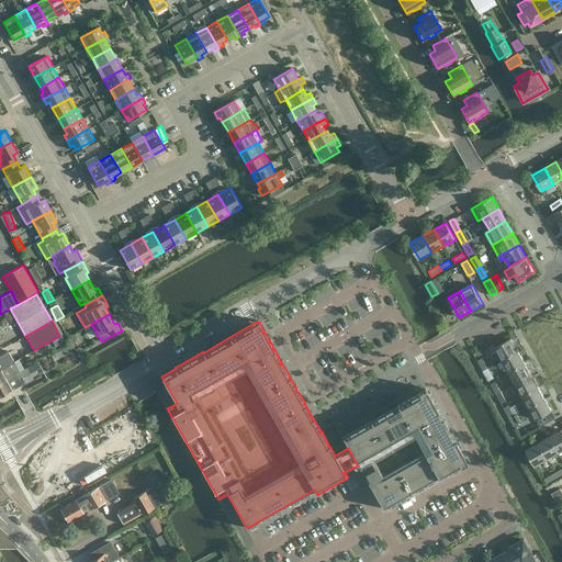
[(510,338),(494,348),(502,360),(518,350),(510,338)]
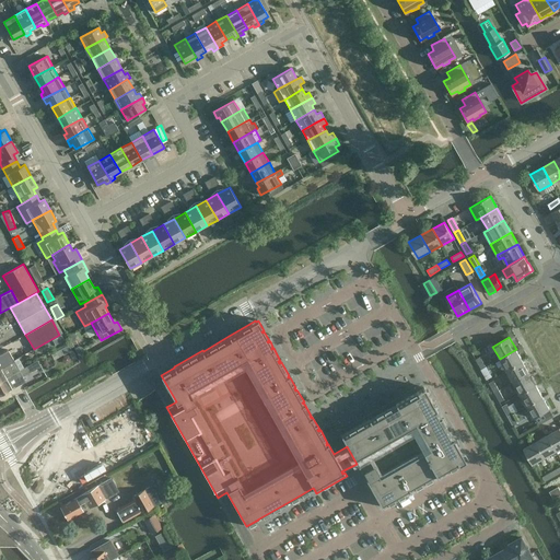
[(523,361),(516,349),(500,359),(506,371),(523,361)]
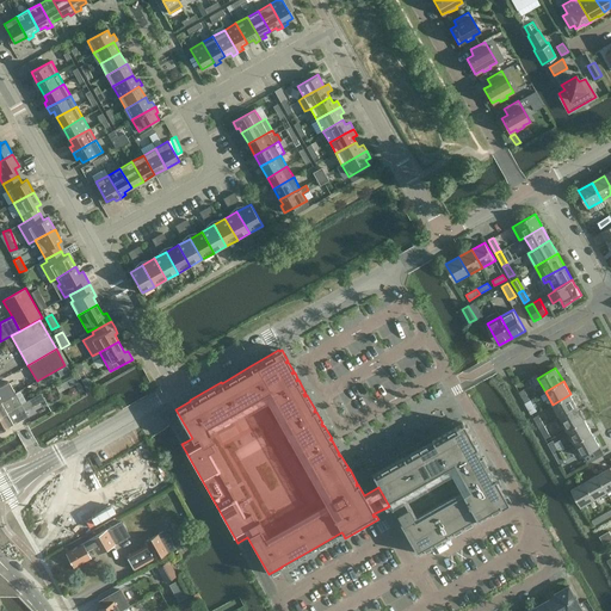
[(8,382),(0,386),(0,401),(16,393),(8,382)]
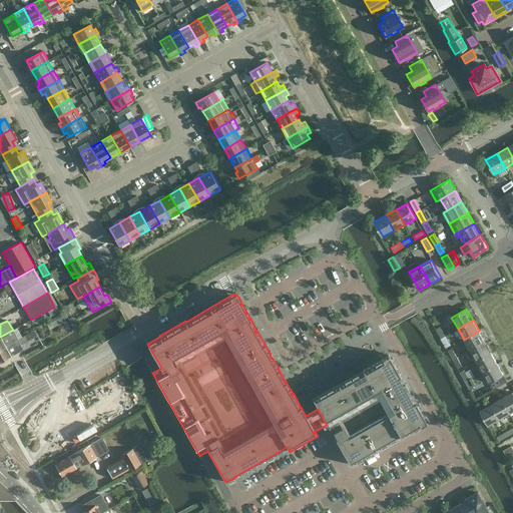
[(58,326),(57,330),(59,334),(64,333),(66,329),(63,325),(58,326)]
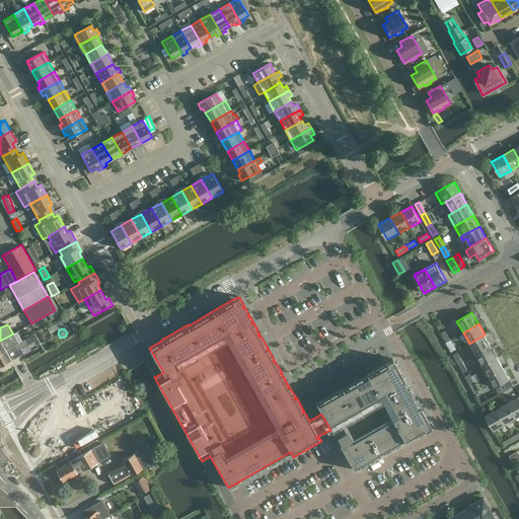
[(446,342),(450,340),(445,330),(440,332),(446,342)]
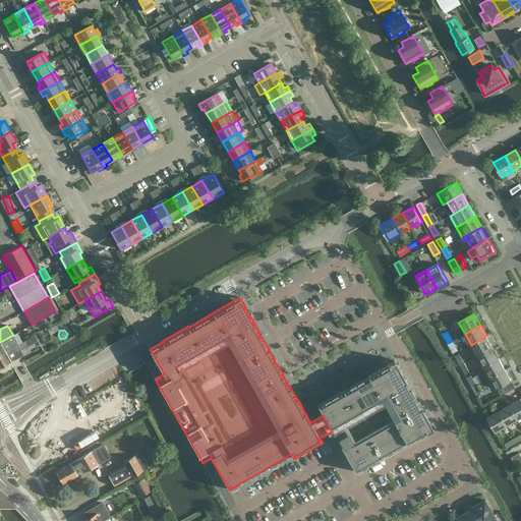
[(0,342),(0,354),(18,345),(13,335),(0,342)]
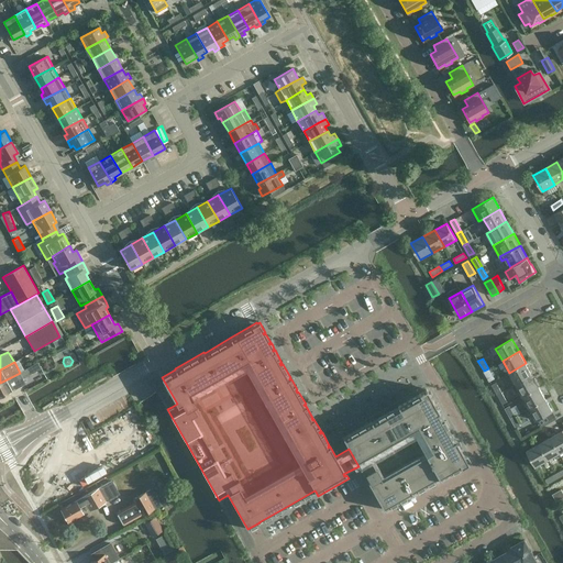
[(37,363),(24,370),(23,371),(26,376),(41,368),(37,363)]
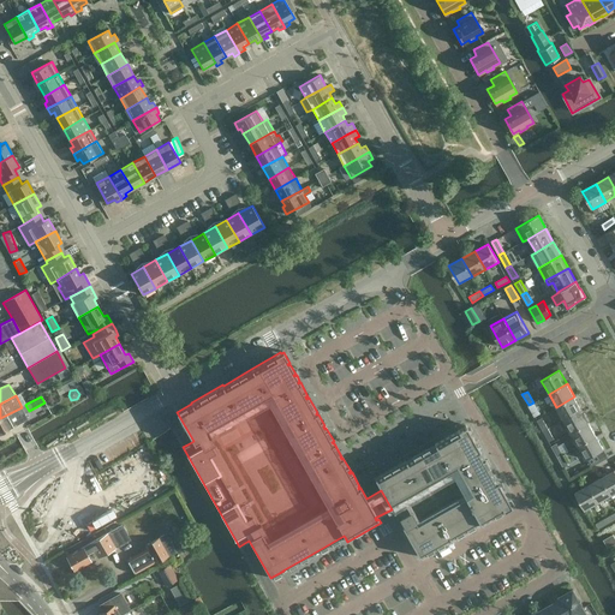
[(581,410),(574,396),(556,407),(563,419),(581,410)]
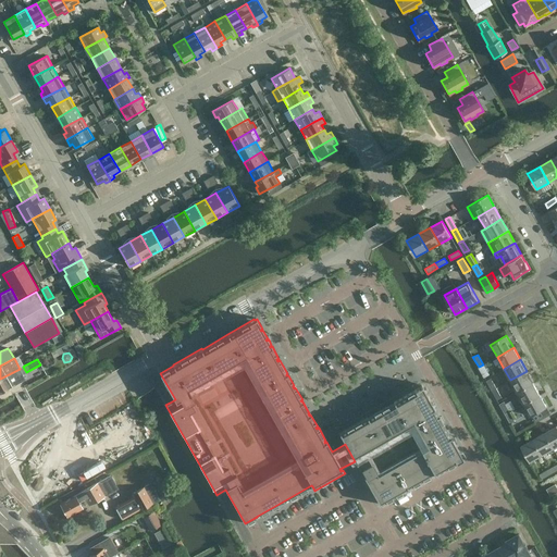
[(479,367),(484,376),(489,374),(483,364),(479,367)]
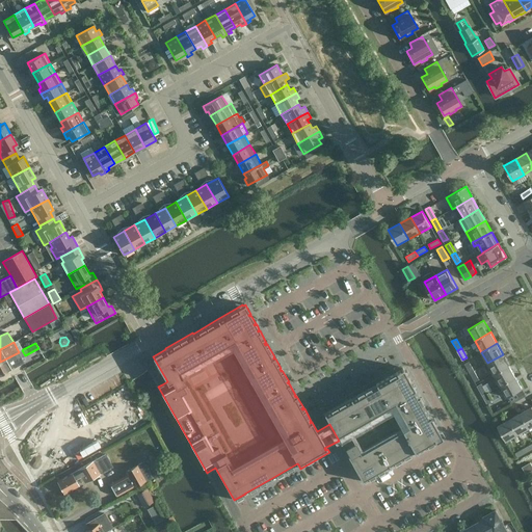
[(19,352),(0,362),(0,375),(25,362),(19,352)]
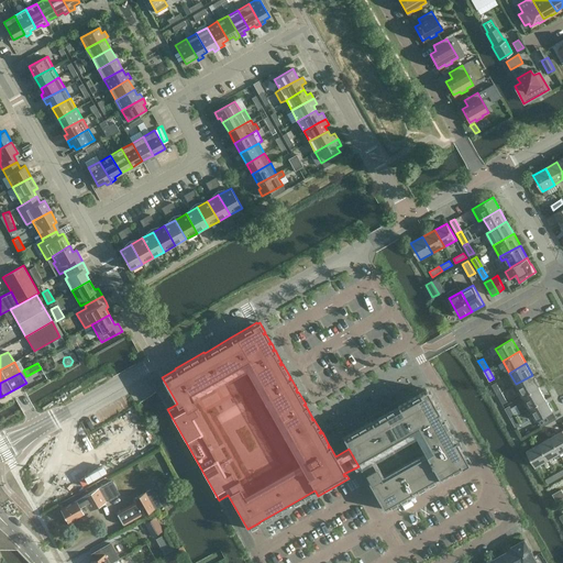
[(539,387),(532,375),(516,384),(522,396),(539,387)]
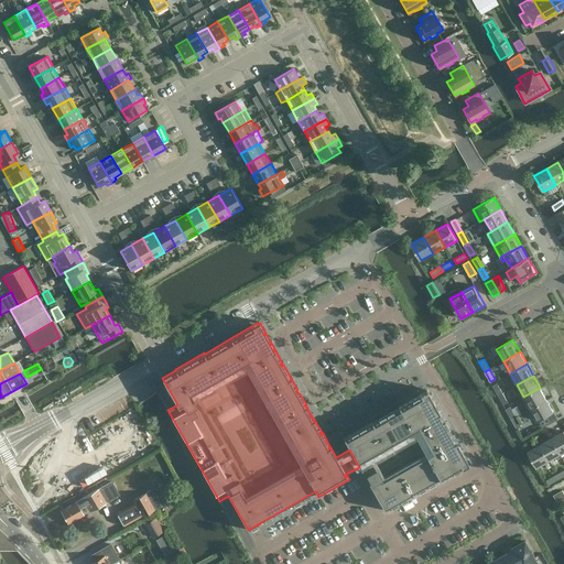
[(498,396),(502,393),(497,382),(492,386),(498,396)]
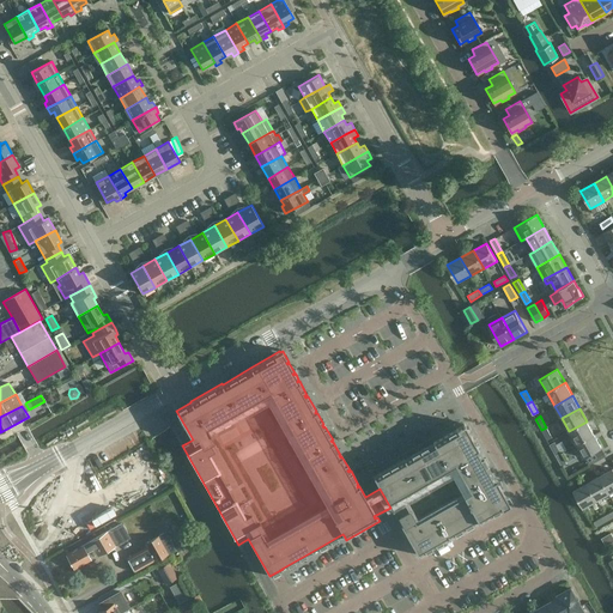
[(594,435),(587,422),(569,431),(576,444),(594,435)]
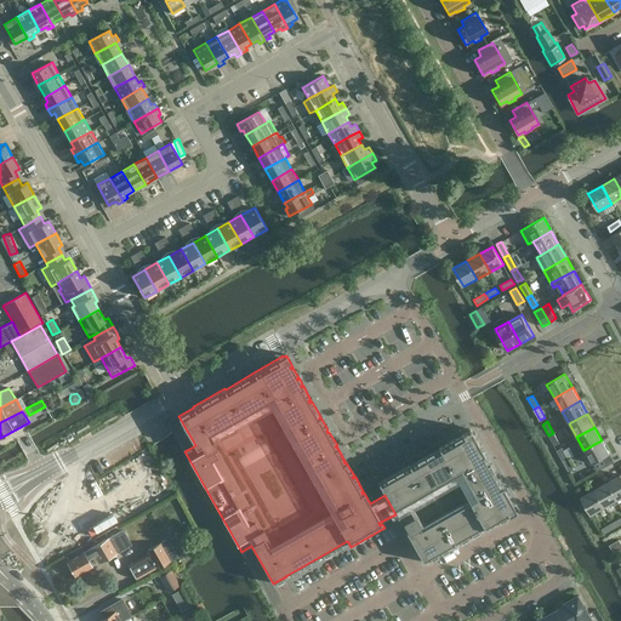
[(405,530),(423,562),(455,545),(455,543),(484,528),(507,514),(507,516),(516,511),(502,485),(501,485),(484,454),(469,428),(461,433),(462,434),(438,448),(408,465),(377,482),(385,495),(396,514),(397,516),(405,530)]
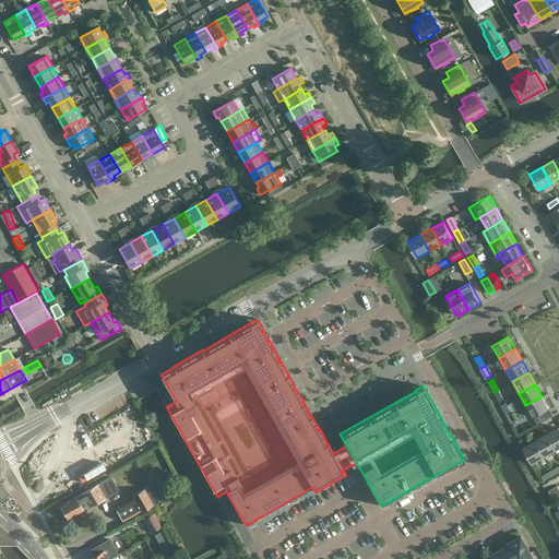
[(494,392),(499,402),(503,400),(498,390),(494,392)]
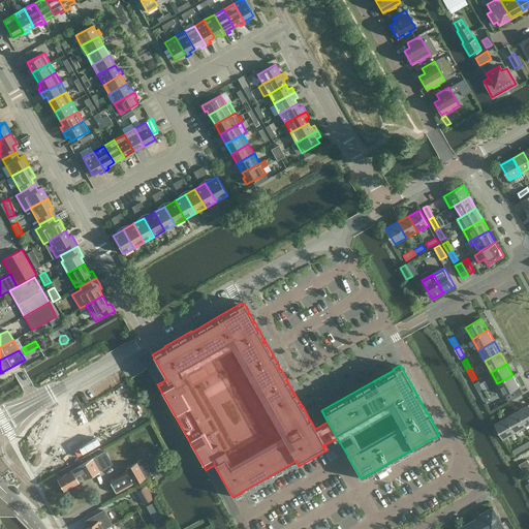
[(519,386),(512,375),(497,383),(503,395),(519,386)]
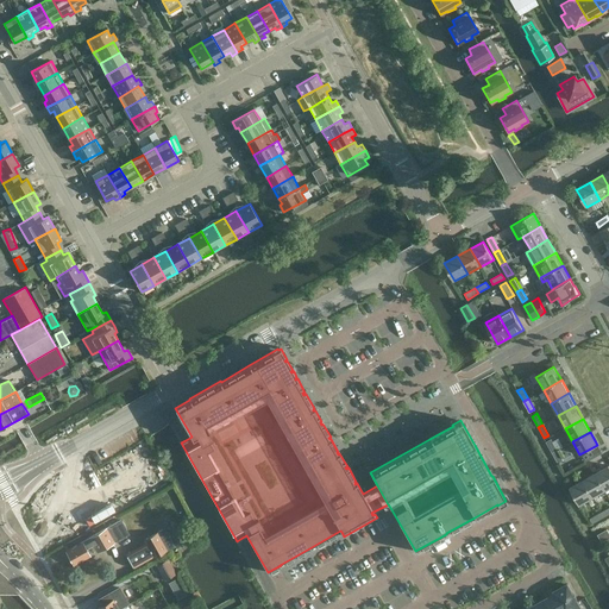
[(552,453),(557,450),(551,439),(546,441),(552,453)]
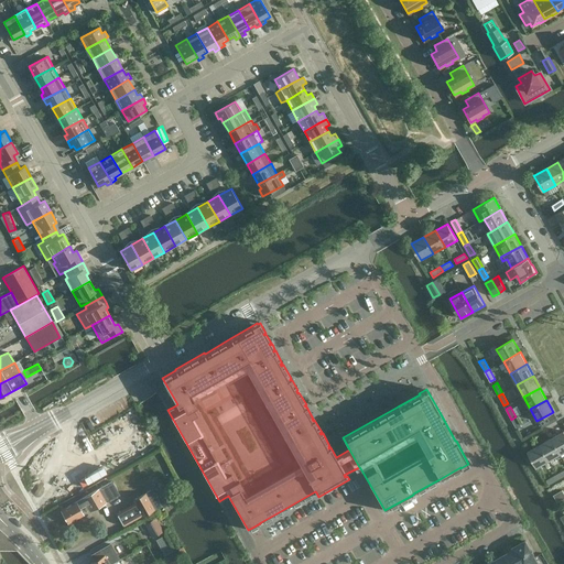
[(511,420),(517,430),(521,426),(516,416),(511,420)]
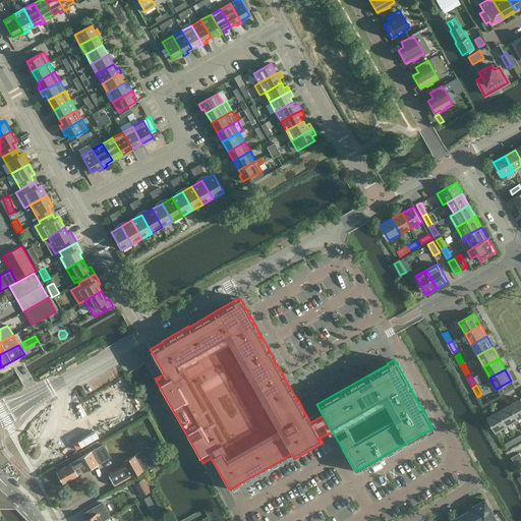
[(518,419),(520,417),(520,398),(510,405),(518,419)]
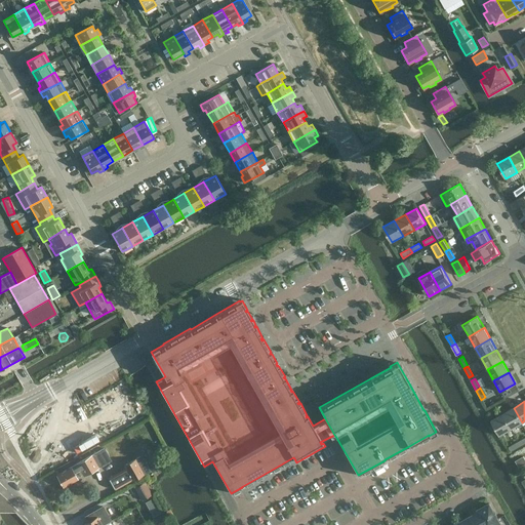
[(502,414),(511,430),(522,422),(514,408),(502,414)]
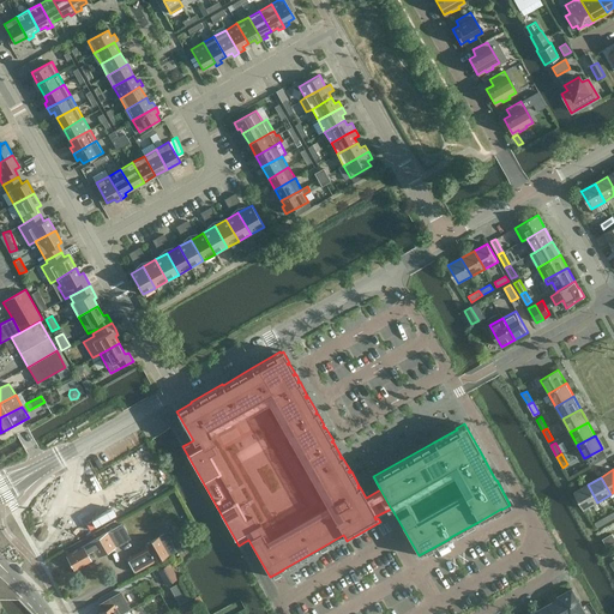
[(588,485),(575,492),(584,510),(597,503),(588,485)]
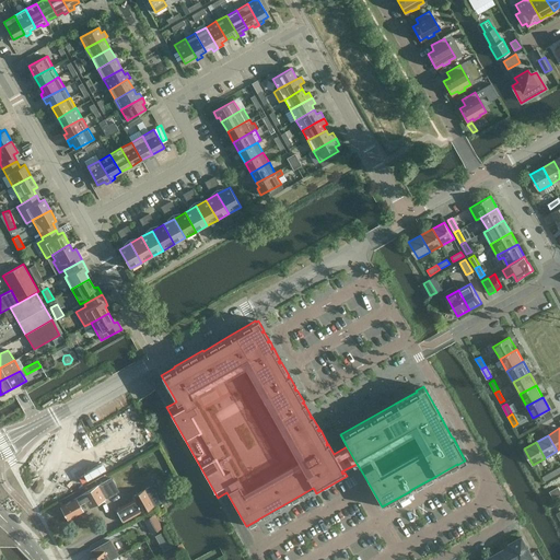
[(556,476),(552,471),(543,477),(545,481),(556,476)]
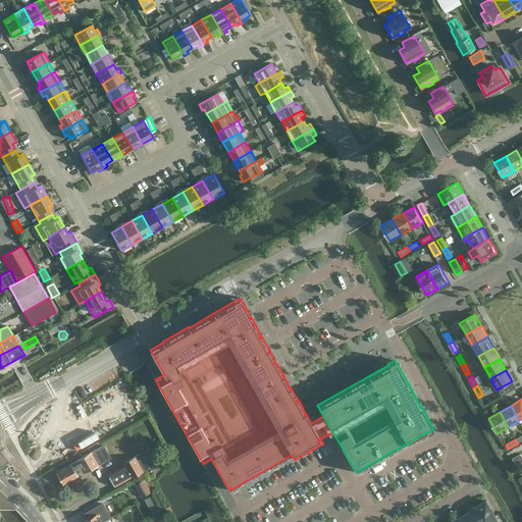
[(96,461),(98,464),(109,458),(103,447),(57,473),(63,483),(77,476),(73,470),(80,467),(82,469),(96,461)]
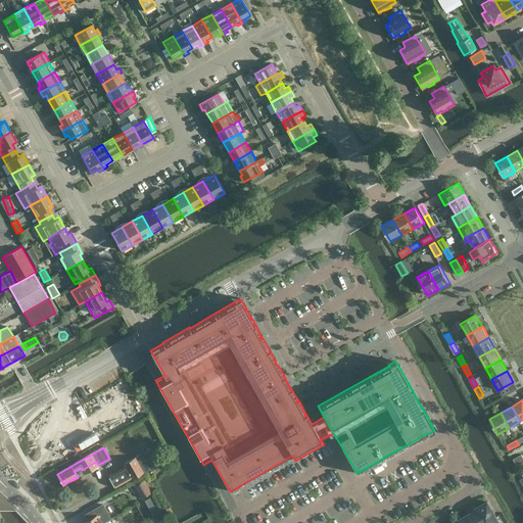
[(110,475),(116,486),(131,478),(132,479),(149,469),(141,454),(125,463),(126,466),(110,475)]
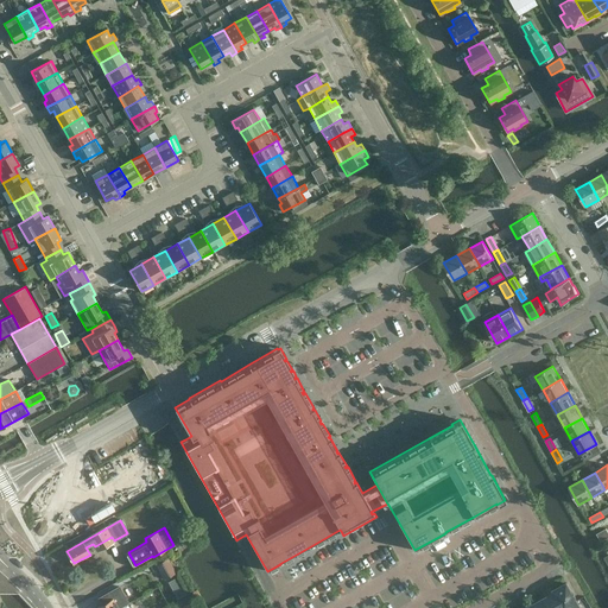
[(601,542),(607,537),(607,531),(606,529),(596,533),(601,542)]
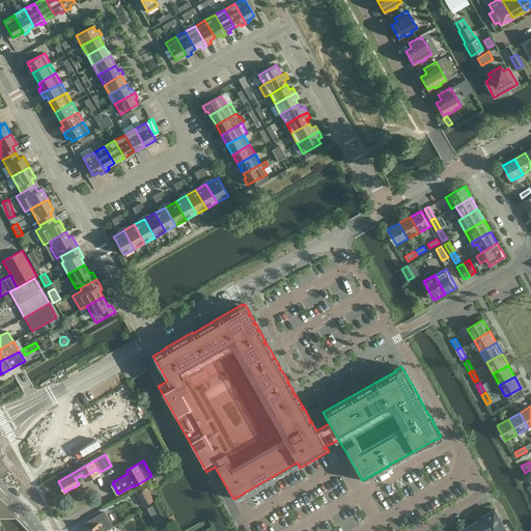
[(146,486),(136,493),(143,506),(155,500),(146,486)]
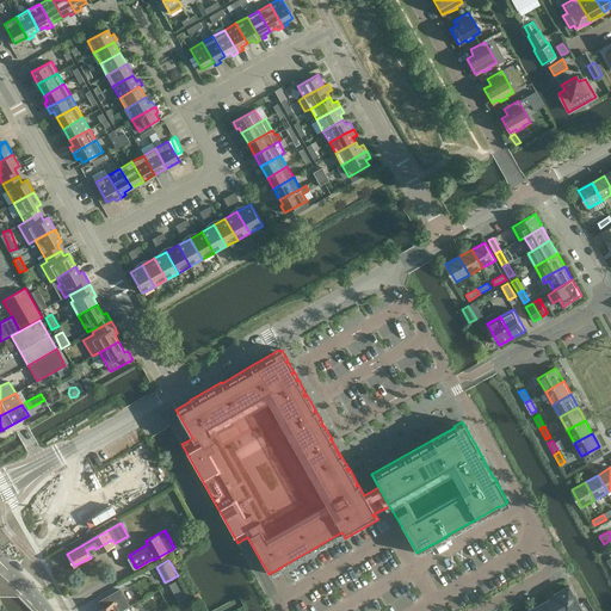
[(170,582),(179,599),(187,594),(179,578),(170,582)]
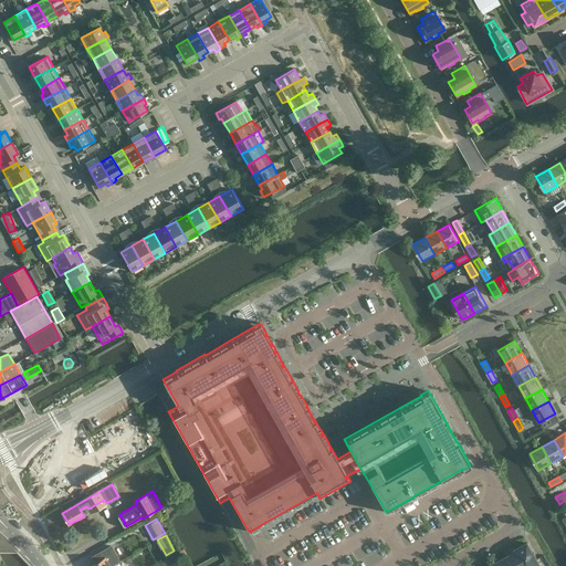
[(534,565),(540,563),(527,543),(516,549),(525,565),(534,565)]
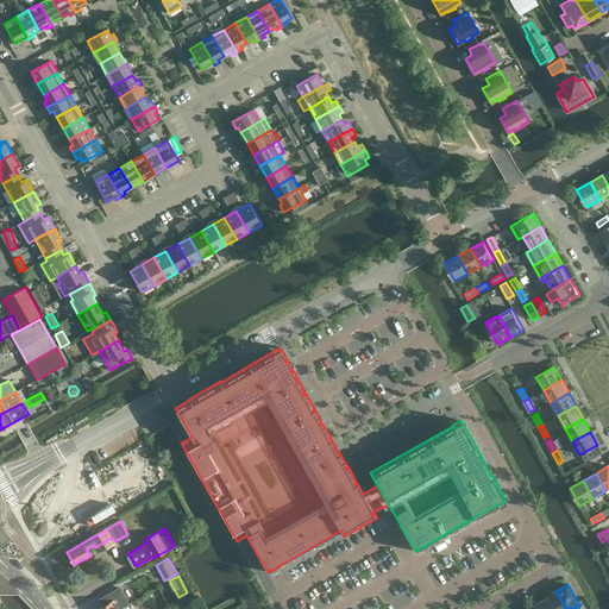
[(96,608),(120,608),(126,606),(117,590),(108,595),(112,601),(96,608)]
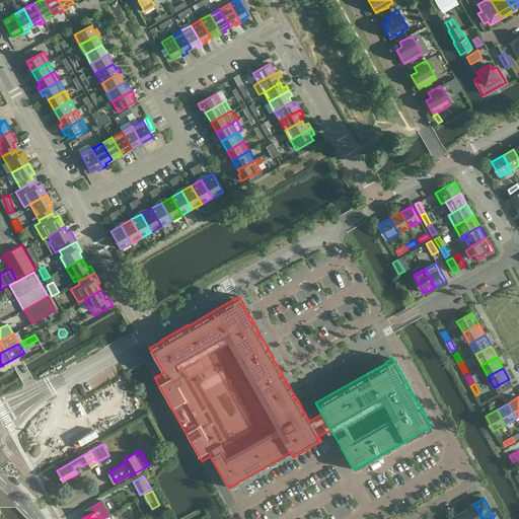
[(482,518),(473,504),(472,504),(473,506),(464,511),(468,518),(482,518)]
